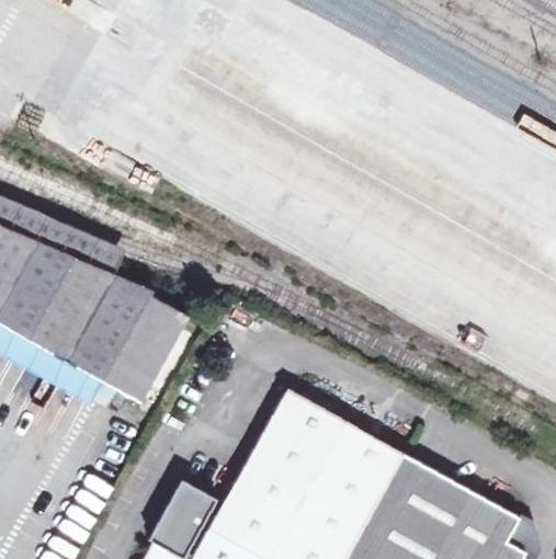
[(0,322),(115,385),(142,399),(188,312),(152,294),(155,288),(116,273),(124,257),(0,207),(0,322)]
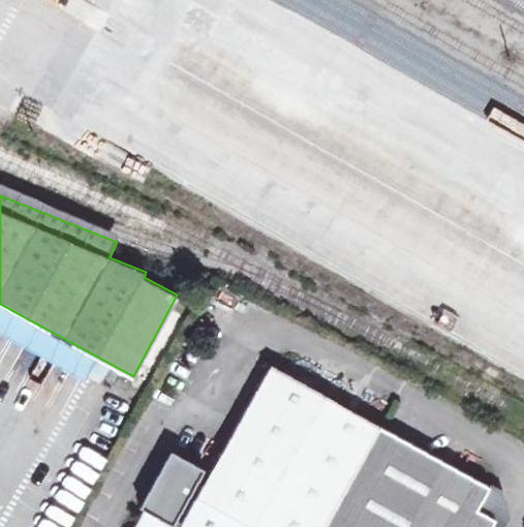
[(0,323),(98,379),(109,363),(0,304),(0,323)]
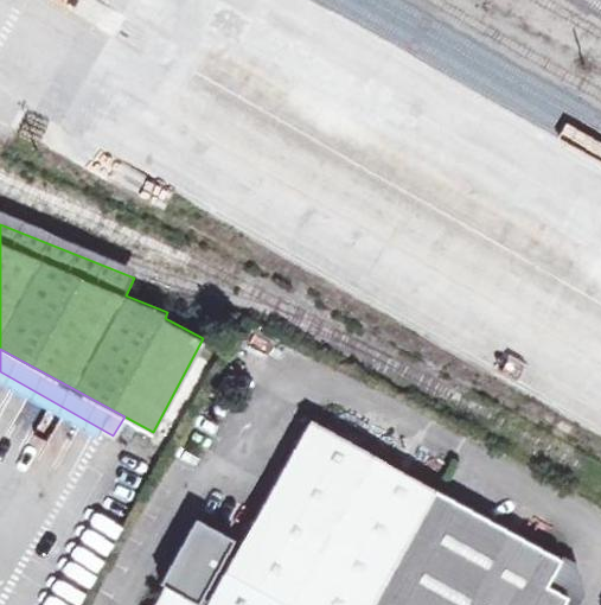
[(200,604),(231,548),(191,528),(157,592),(162,597),(158,604),(371,604),(433,490),(307,425),(283,469),(294,475),(275,509),(264,503),(243,543),(253,549),(234,585),(224,580),(210,604),(200,604)]
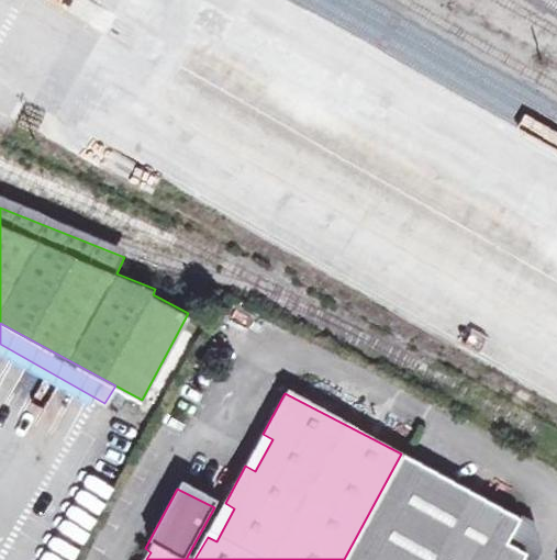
[(273,439),(263,434),(245,466),(255,471),(273,439)]
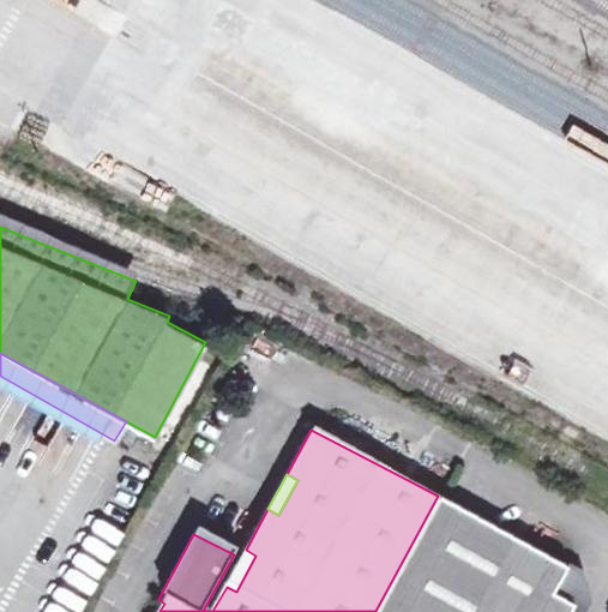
[(438,496),(375,611),(569,611),(575,601),(554,589),(567,564),(438,496)]
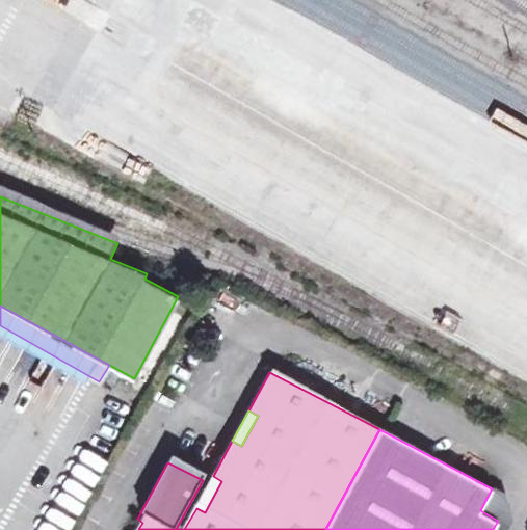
[(221,481),(213,476),(196,508),(205,512),(221,481)]
